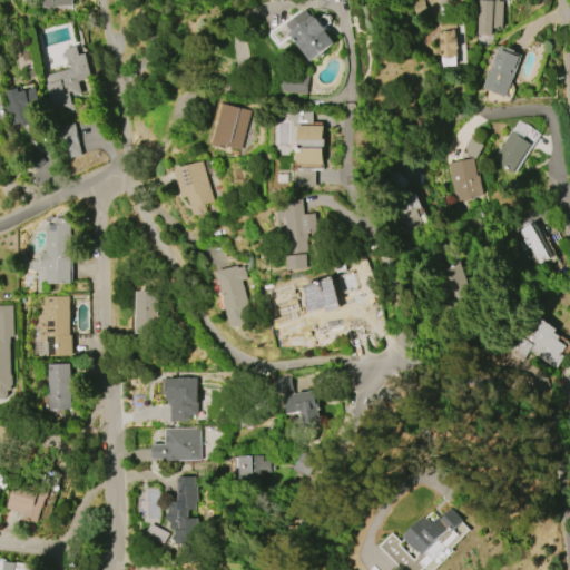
[(409,3),(419,0),(422,0),(425,13),(413,17),(409,3)]
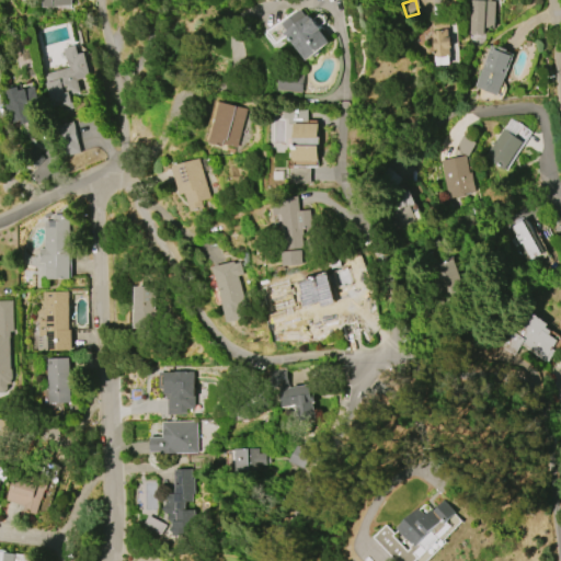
[(471,0),(491,0),(491,1),(495,1),(494,26),(484,26),(484,34),(469,34),(471,0)]
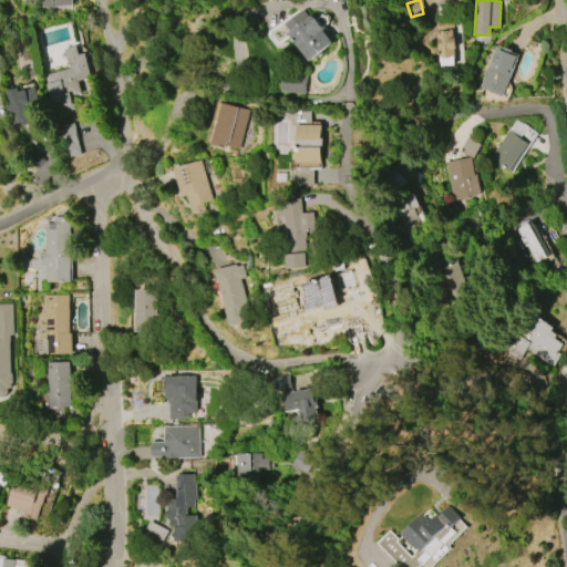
[(329,22),(325,26),(326,28),(325,29),(334,43),(311,61),(291,34),(280,43),(271,31),(299,10),(300,12),(303,9),(310,18),(315,14),(318,19),(323,14),(329,17),(329,22)]
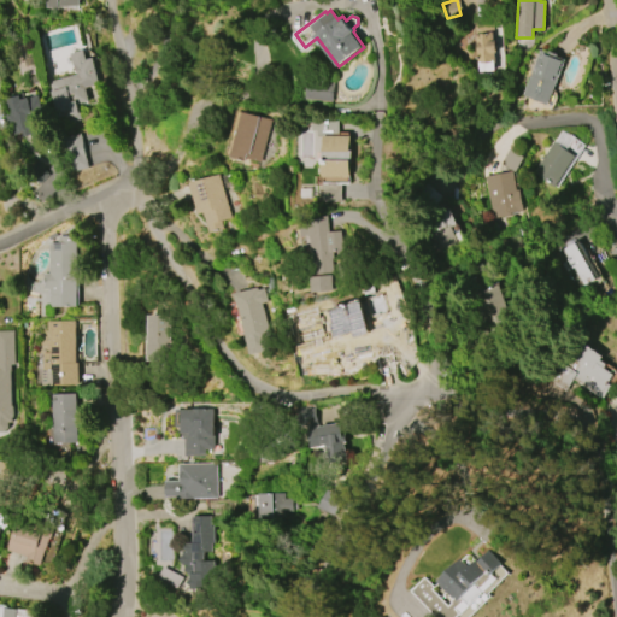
[(472,25),(493,23),(494,41),(497,40),(497,52),(494,53),(495,70),(479,72),(479,62),(475,62),(472,25)]
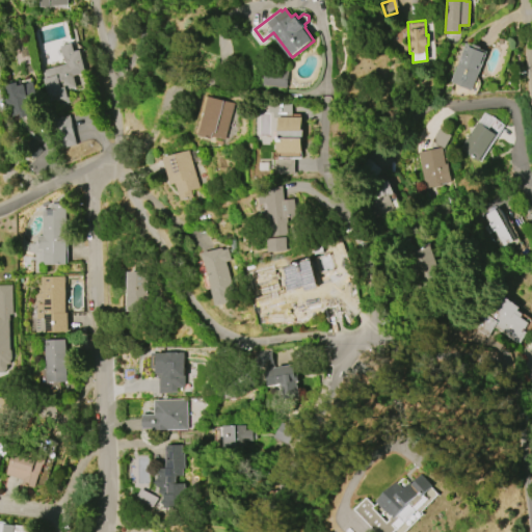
[(42,70),(65,63),(64,56),(62,57),(59,46),(72,43),(74,51),(80,49),(86,74),(74,77),(76,87),(67,89),(70,102),(59,105),(58,99),(49,102),(42,70)]
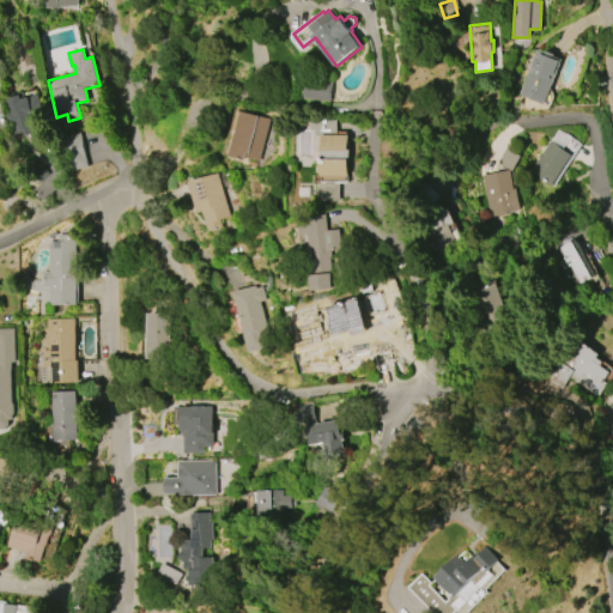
[(519,93),(535,49),(544,53),(545,50),(554,54),(553,56),(562,60),(544,104),(519,93)]
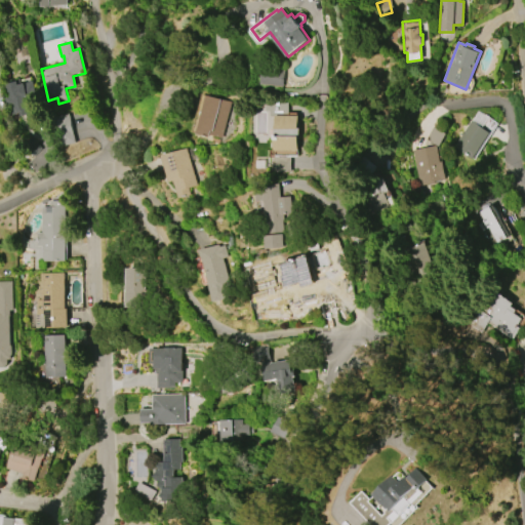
[(283,87),(260,84),(263,68),(285,71),(283,87)]
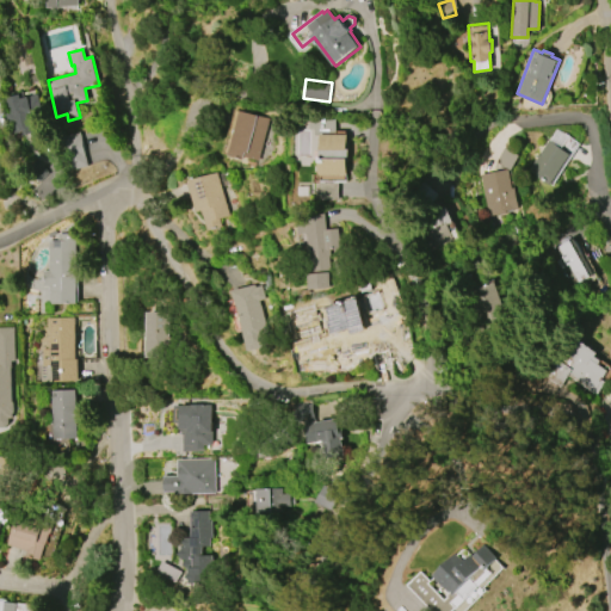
[(38,93),(47,125),(31,129),(32,133),(22,135),(20,131),(11,134),(6,112),(10,112),(6,96),(23,92),(24,98),(38,93)]
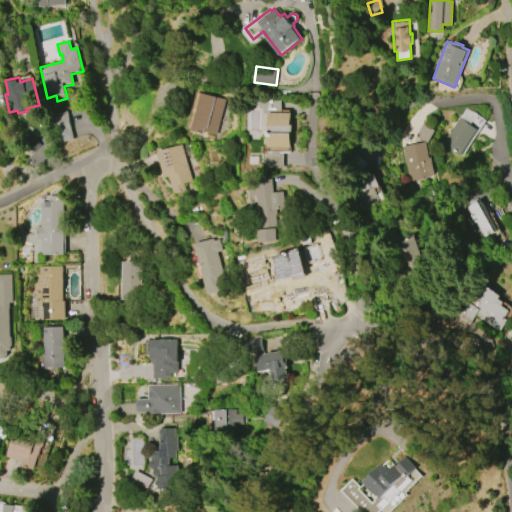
[(216,134),(204,131),(204,133),(191,129),(200,92),(225,98),(216,134)]
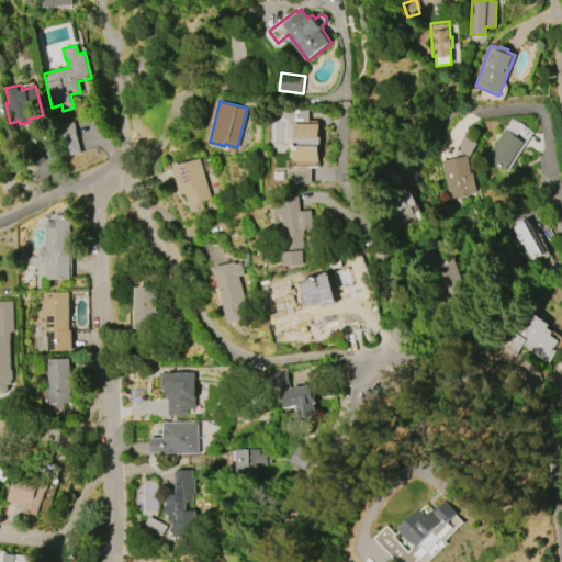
[(284,109),(308,109),(308,120),(318,120),(318,124),(321,124),(321,161),(318,161),(318,166),(292,166),(292,159),(293,159),(293,137),(294,137),(294,122),(289,122),(289,119),(284,119),(284,109)]
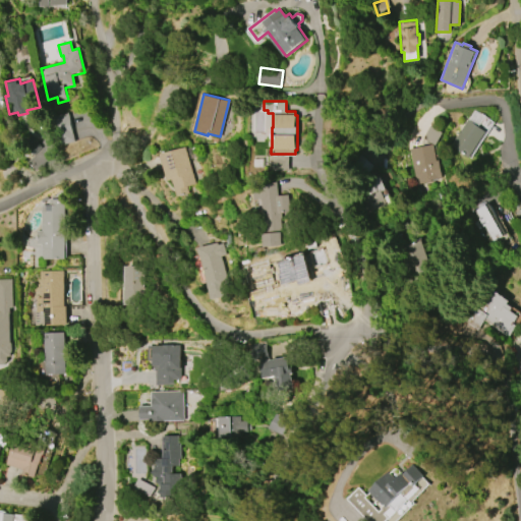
[(68,112),(75,141),(58,146),(51,116),(68,112)]
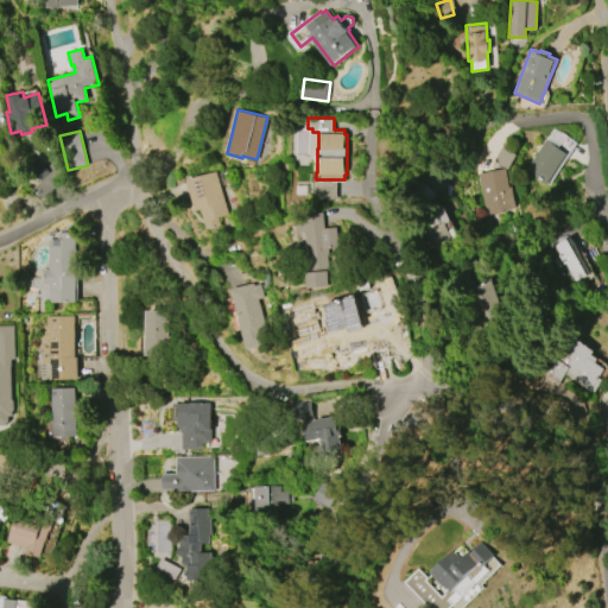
[(525,170),(545,139),(567,153),(546,184),(525,170)]
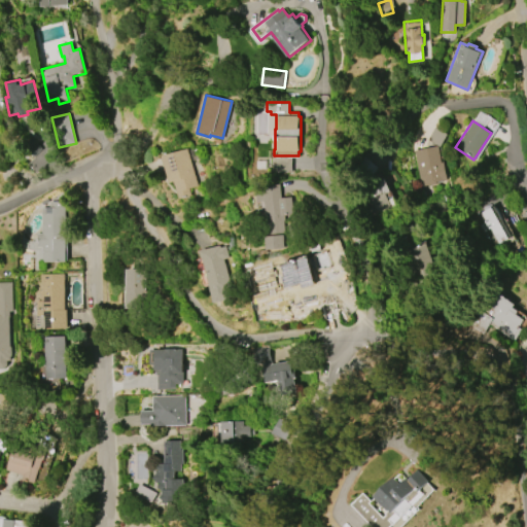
[(427,139),(434,127),(447,134),(440,146),(427,139)]
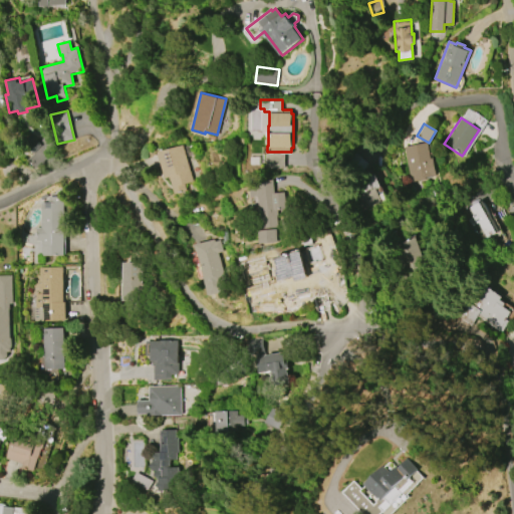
[(409,182),(403,147),(427,143),(430,159),(432,158),(436,176),(425,178),(425,179),(409,182)]
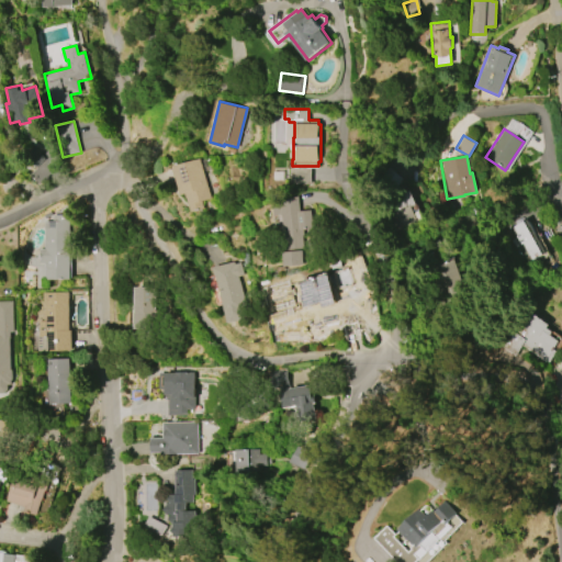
[(180,194),(172,166),(200,158),(211,199),(202,201),(204,209),(191,212),(186,193),(180,194)]
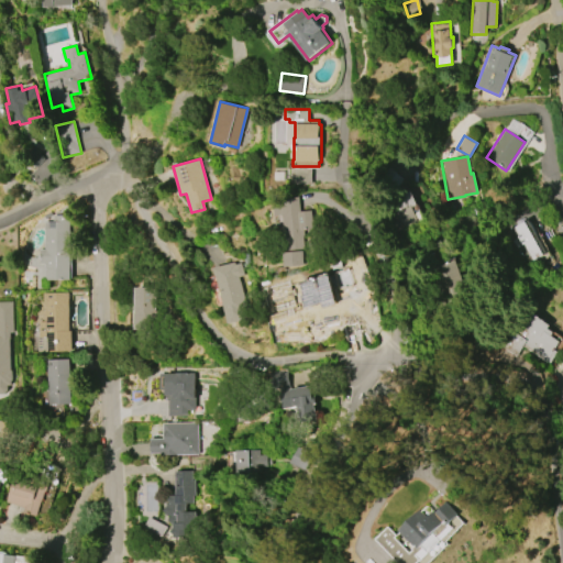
[(389,199),(400,231),(421,223),(410,191),(389,199)]
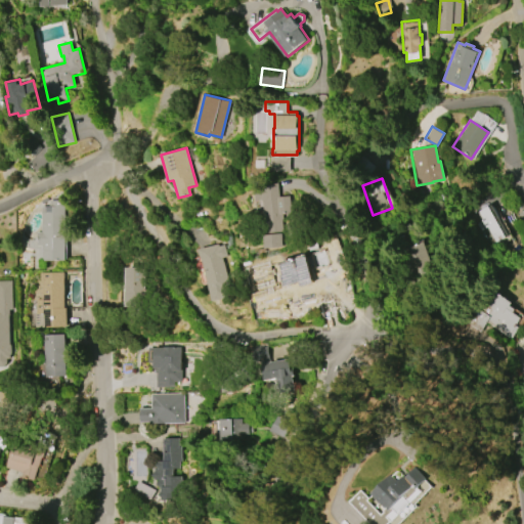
[(279,182),(280,197),(291,195),(292,213),(282,214),(285,247),(265,249),(264,235),(265,235),(263,200),(255,201),(254,190),(279,182)]
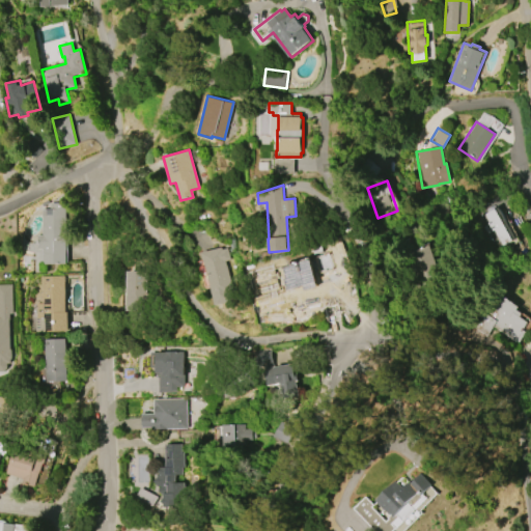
[(64,202),(66,264),(43,264),(42,249),(37,249),(36,235),(42,235),(40,208),(45,208),(45,206),(49,206),(49,203),(64,202)]
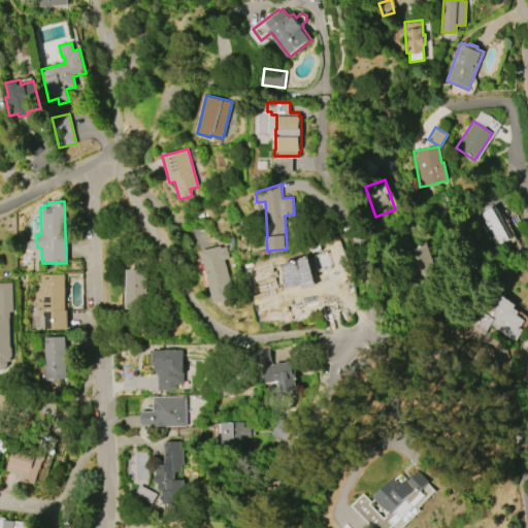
[(482,212),(494,206),(512,237),(499,244),(491,229),(489,230),(484,222),(486,221),(482,212)]
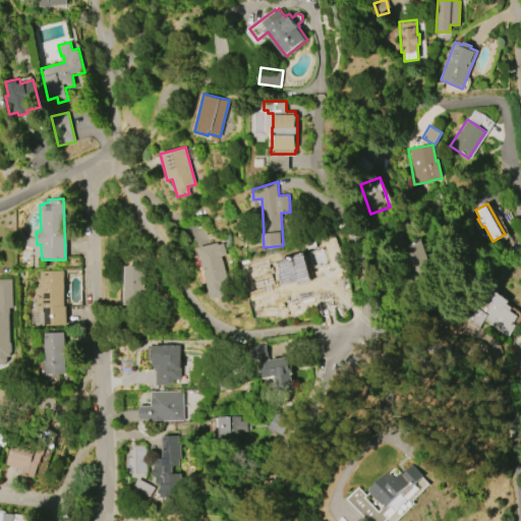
[(197,247),(217,242),(218,244),(223,243),(226,254),(221,256),(232,294),(212,299),(205,273),(197,247)]
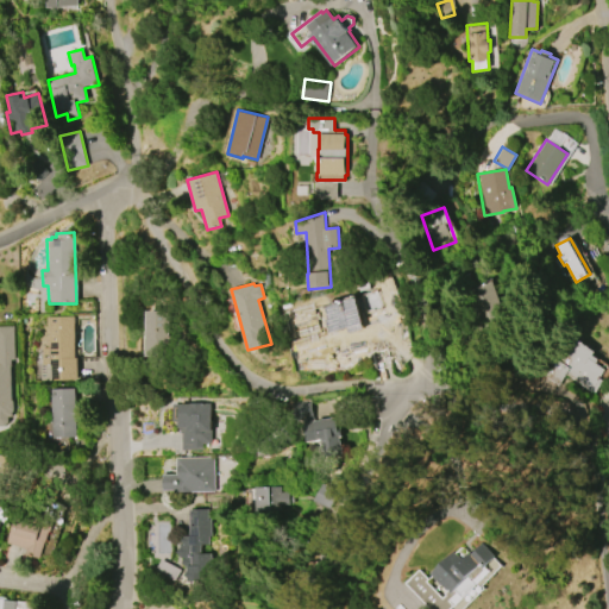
[(479,315),(497,314),(494,283),(476,284),(479,315)]
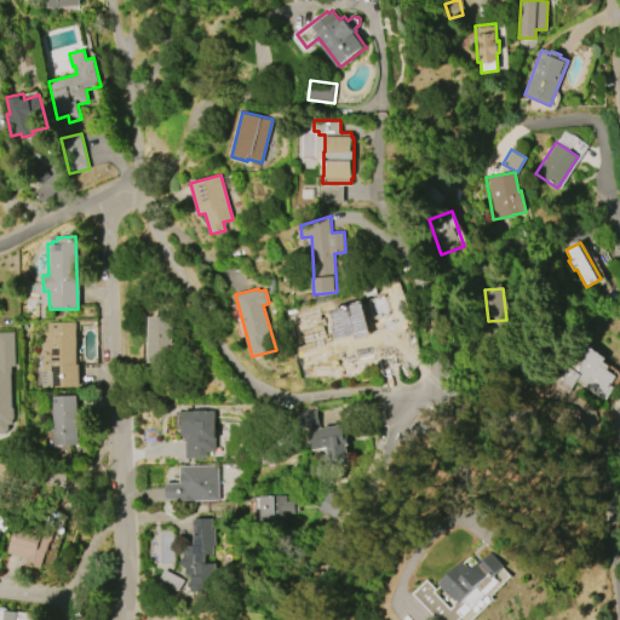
[(368,299),(378,333),(355,339),(354,333),(329,340),(326,327),(333,325),(329,310),(368,299)]
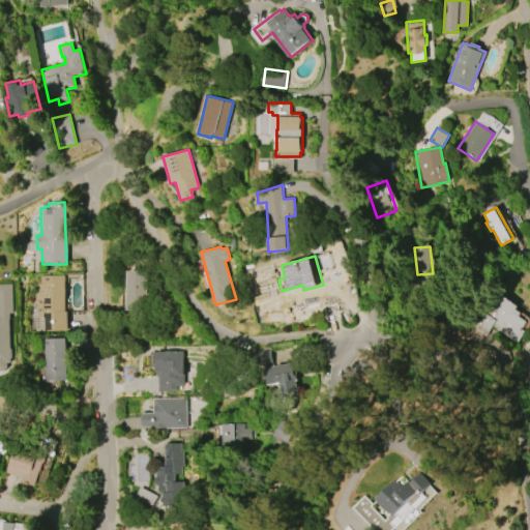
[(129,311),(129,270),(149,270),(149,311),(129,311)]
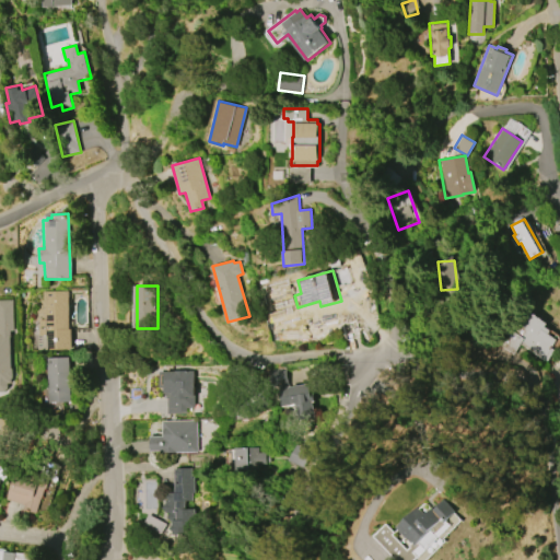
[(68,290),(69,329),(71,329),(72,349),(36,350),(35,334),(38,334),(37,319),(43,319),(43,311),(39,311),(38,291),(68,290)]
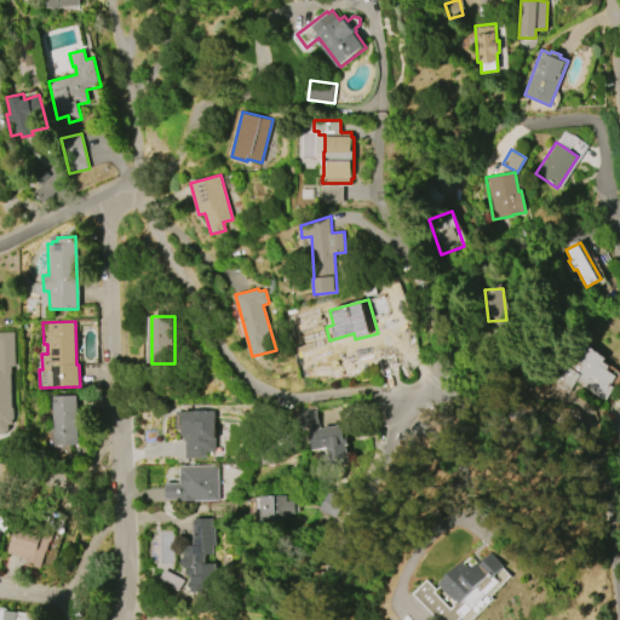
[(0,332),(15,332),(17,435),(0,435),(0,332)]
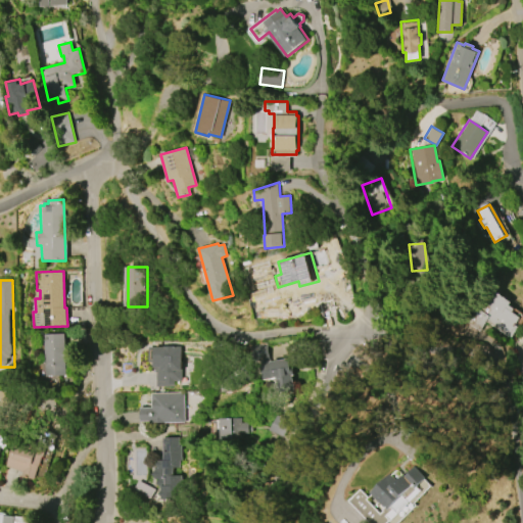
[(497,292),(514,302),(511,306),(516,310),(514,313),(522,319),(517,326),(520,328),(512,339),(486,323),(480,332),(466,323),(479,302),(486,307),(497,292)]
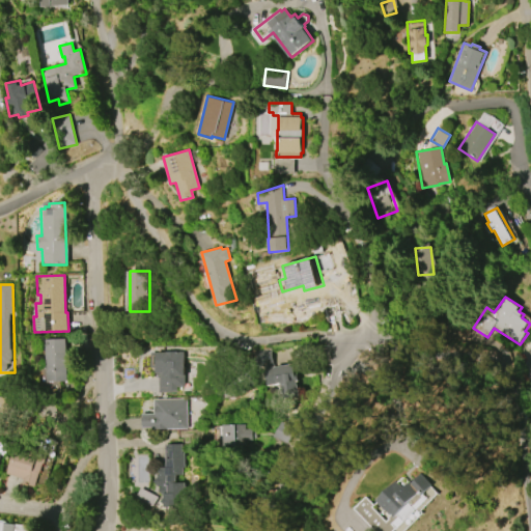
[(64,338),(66,381),(45,382),(44,339),(64,338)]
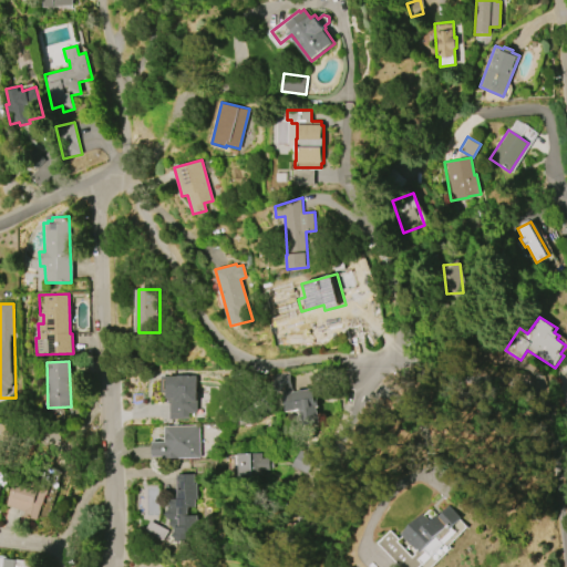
[(197,375),(198,412),(189,412),(189,419),(169,420),(169,401),(167,401),(167,375),(197,375)]
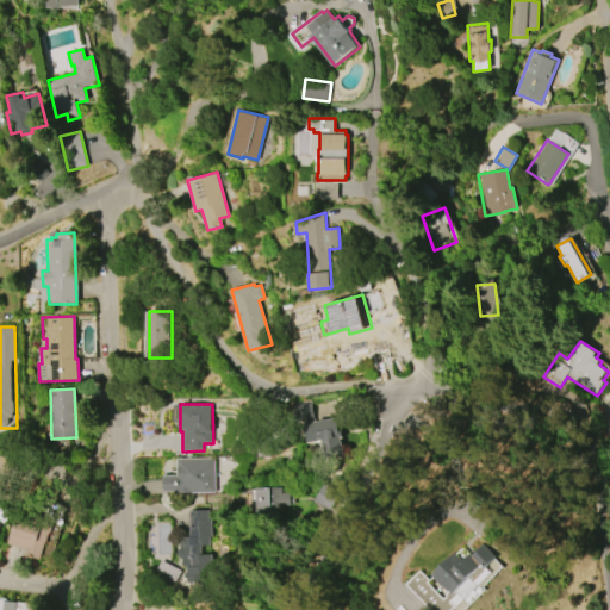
[(317,442),(321,442),(321,460),(343,460),(342,419),(316,419),(317,442)]
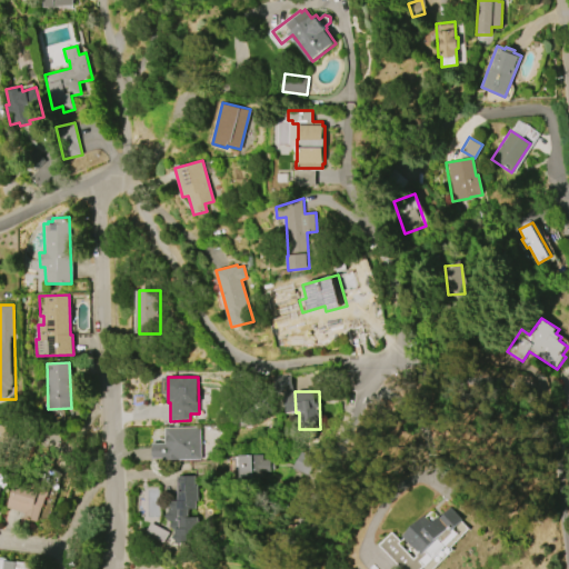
[(0,463),(0,425),(13,426),(13,442),(2,442),(1,465),(0,463)]
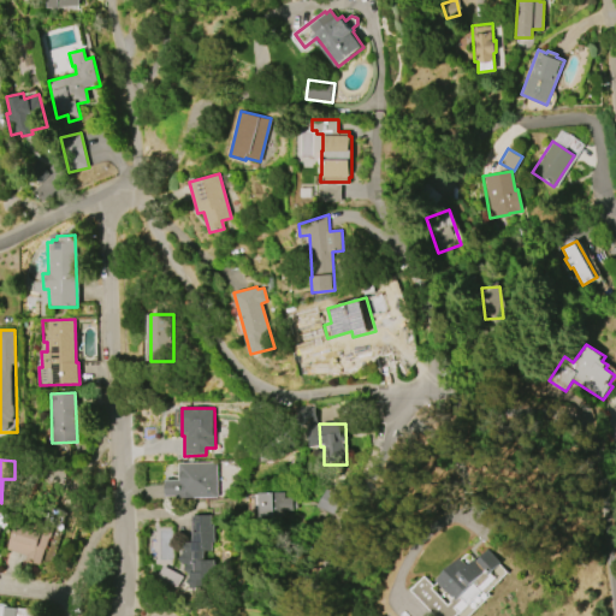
[(217,462),(217,497),(166,498),(166,480),(179,480),(179,463),(217,462)]
